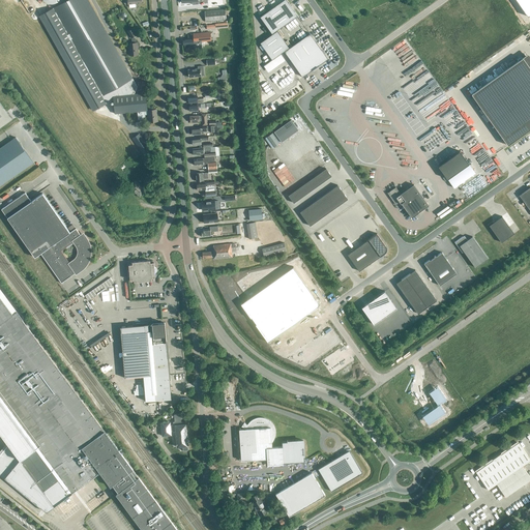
[(157,121),(156,110),(147,111),(145,93),(134,94),(137,86),(88,0),(67,0),(40,16),(94,110),(113,99),(115,114),(137,112),(138,119),(143,119),(142,116),(144,116),(144,115),(147,114),(148,122),(157,121)]
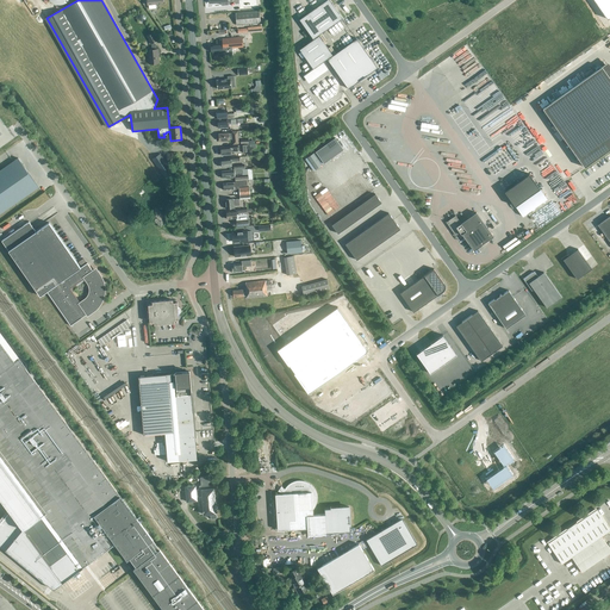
[(342,18),(329,0),(327,0),(299,19),(313,39),(342,18)]
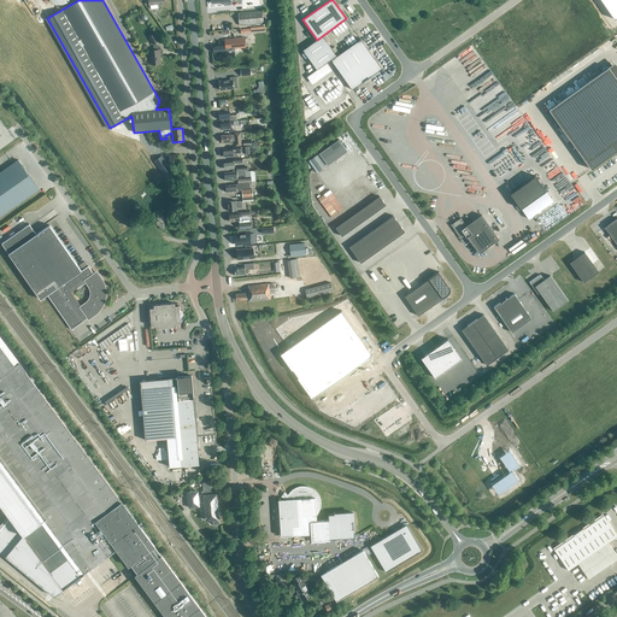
[(616,0),(600,0),(615,19),(616,16),(616,0)]
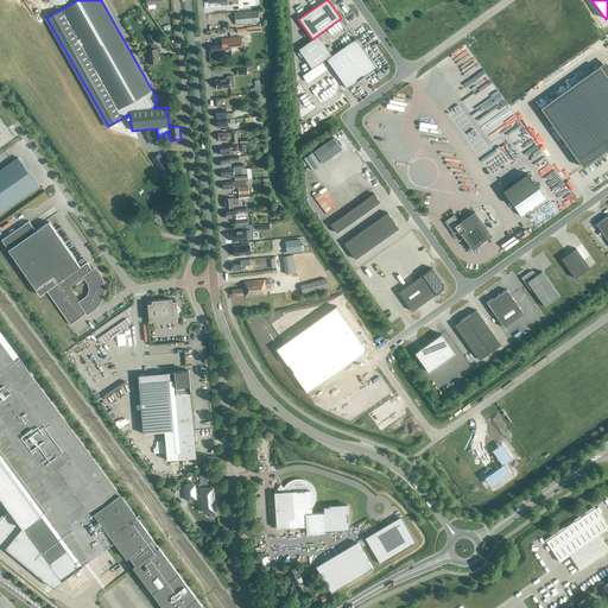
[(235,24),(259,21),(258,10),(234,12),(235,24)]
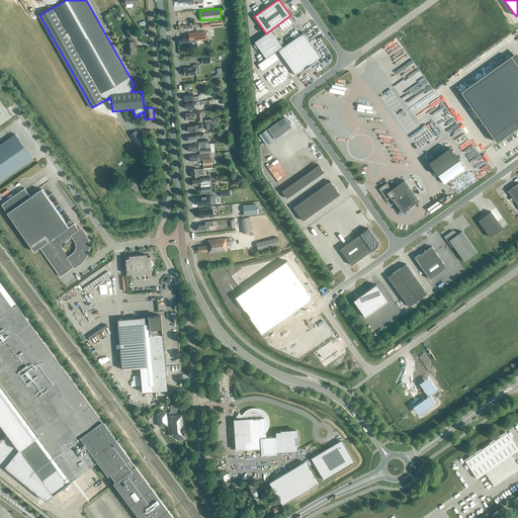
[(124,42),(125,55),(135,54),(134,41),(133,41),(132,38),(130,35),(133,34),(130,28),(124,31),(127,37),(128,42),(124,42)]
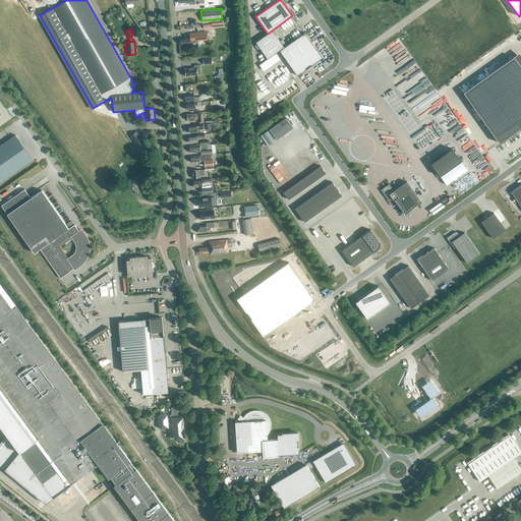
[(284,47),(272,31),(255,42),(268,59),(284,47)]
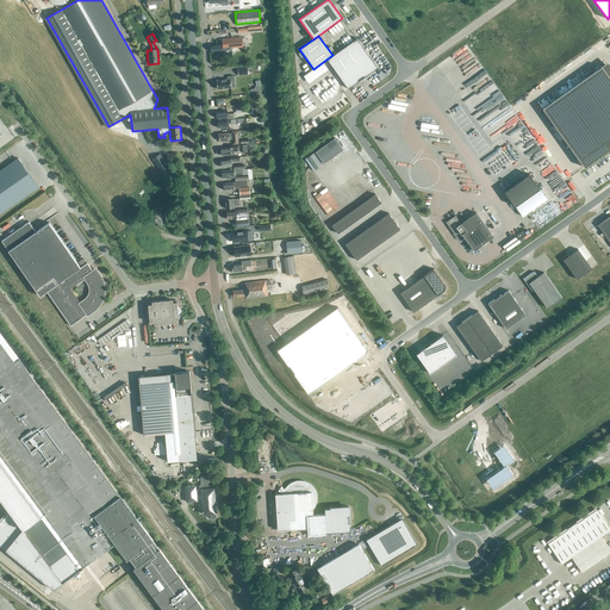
[(212,51),(212,55),(232,53),(231,48),(242,47),(242,39),(241,39),(241,37),(221,38),(222,44),(210,45),(211,51),(212,51)]
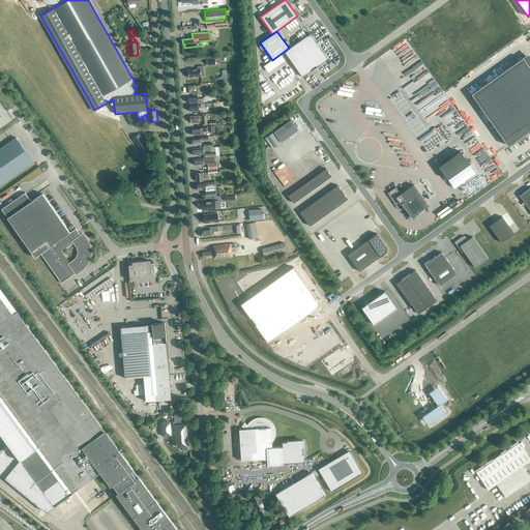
[(311,33),(285,52),(302,77),(328,59),(311,33)]
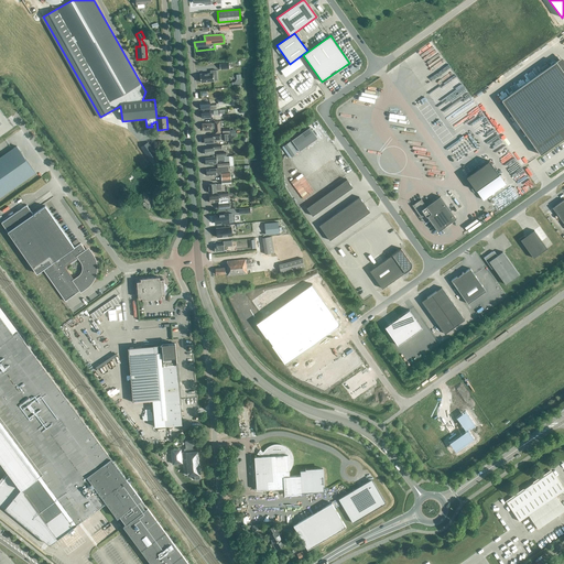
[(563,73),(555,61),(500,99),(540,154),(563,137),(563,73)]
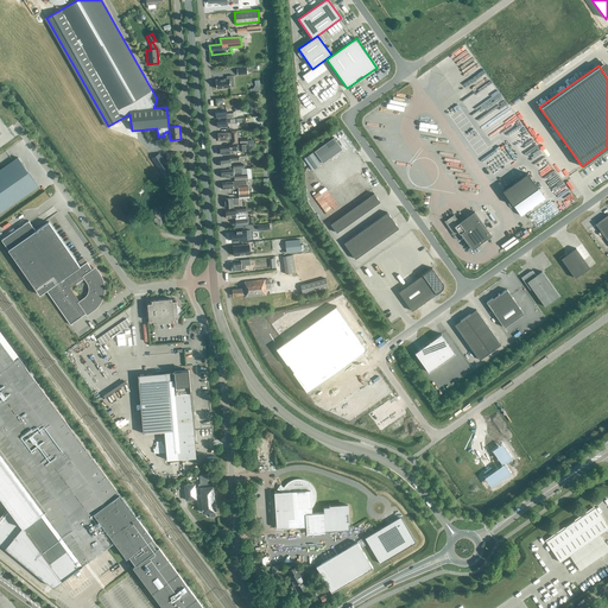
[(234,81),(233,75),(227,76),(227,78),(216,80),(216,89),(230,87),(230,82),(230,81),(232,81),(233,81),(234,81)]
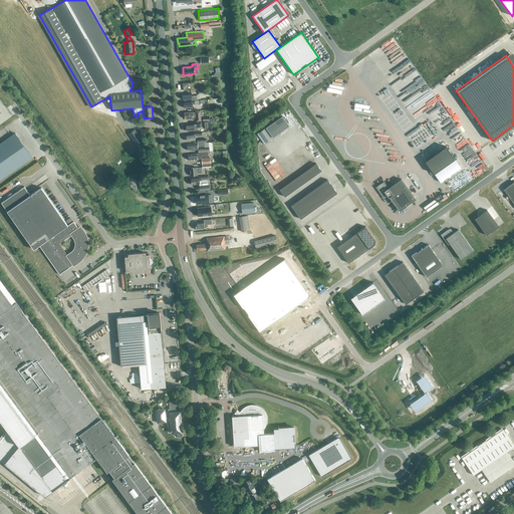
[(418,121),(393,82),(373,94),(383,109),(388,107),(403,131),(418,121)]
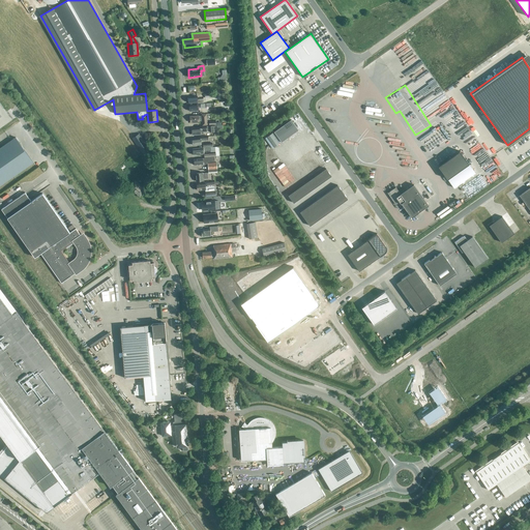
[(202,124),(207,124),(206,114),(201,114),(201,116),(198,116),(189,116),(190,122),(199,121),(202,120),(202,124)]
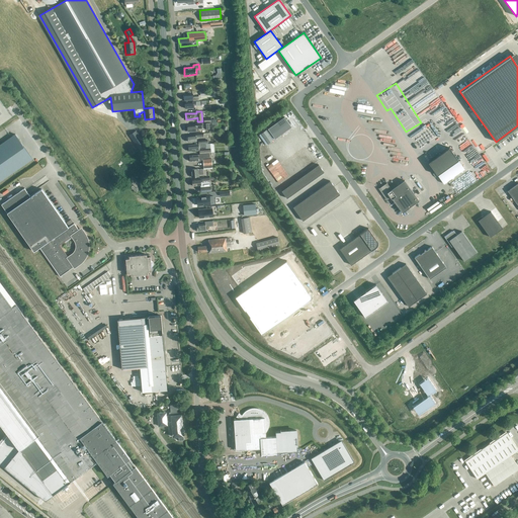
[(284,117),(268,128),(275,139),(291,126),(284,117)]
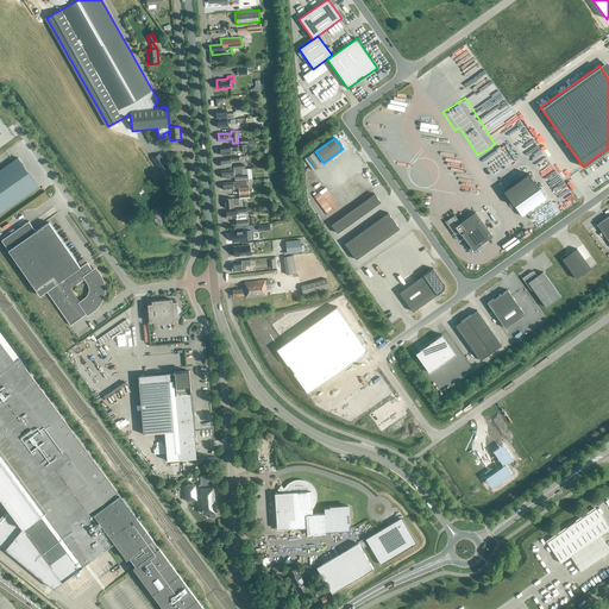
[(238,146),(234,146),(220,148),(220,151),(220,152),(220,154),(220,155),(230,154),(230,150),(234,150),(238,150),(240,151),(248,151),(248,144),(238,145),(238,146)]
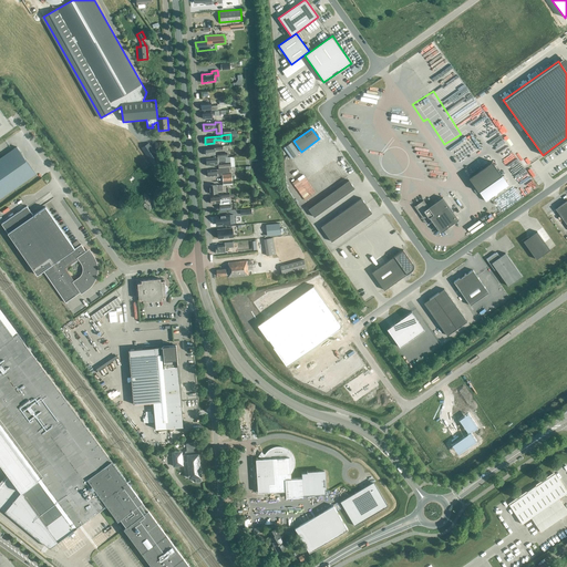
[(153,165),(161,160),(155,153),(157,152),(155,147),(153,150),(148,143),(141,148),(153,165)]
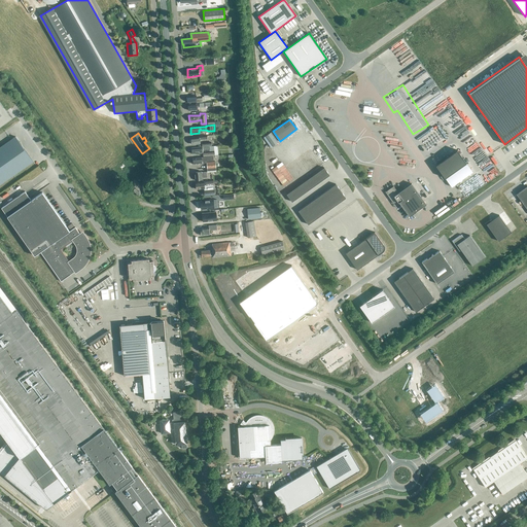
[(200,139),(207,139),(207,135),(199,136),(199,137),(190,138),(191,144),(200,143),(200,139)]
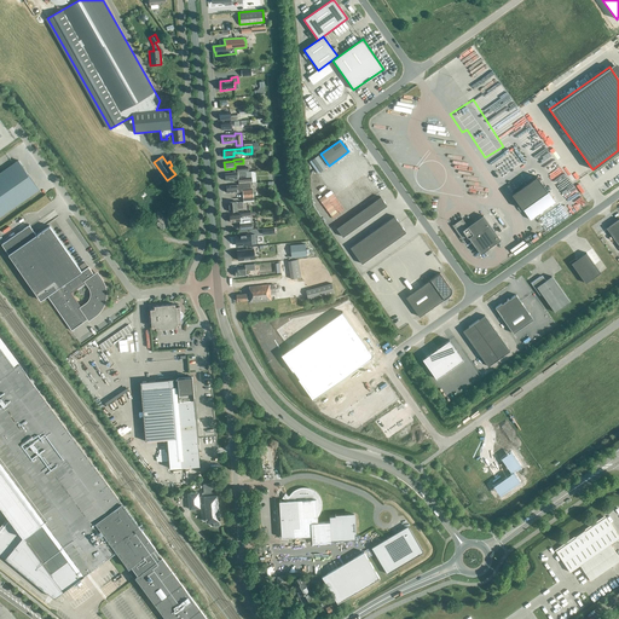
[(0,215),(39,190),(18,160),(0,172),(0,215)]
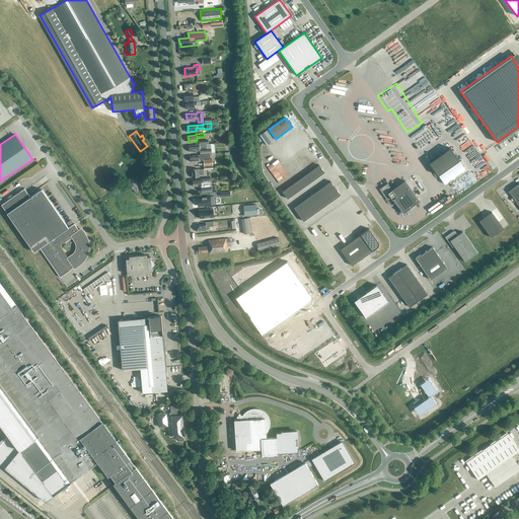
[(450,148),(429,162),(439,175),(444,183),(465,169),(459,161),(450,148)]
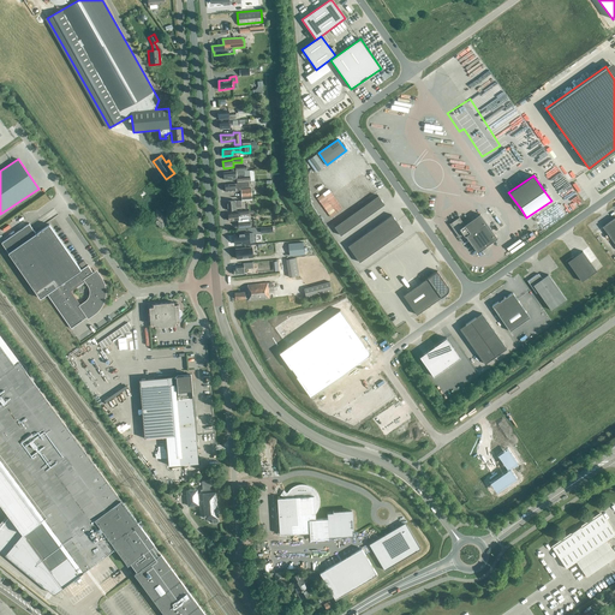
[(249,183),(243,183),(225,185),(226,191),(231,191),(233,192),(239,192),(240,190),(240,187),(249,187),(249,183)]
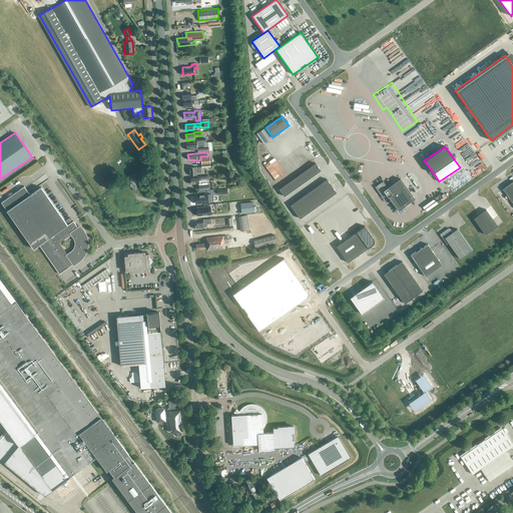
[(279,189),(285,196),(321,170),(316,163),(279,189)]
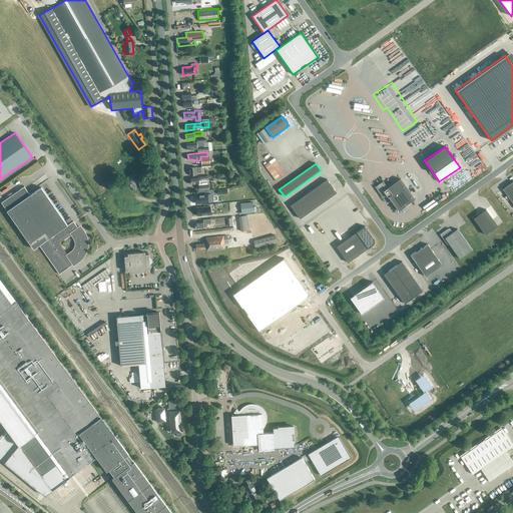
[(196,172),(201,172),(200,167),(196,167),(196,166),(188,167),(189,175),(196,174),(196,172)]
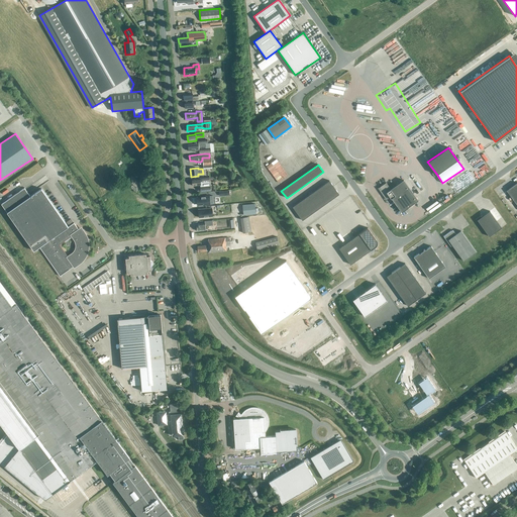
[(135,192),(141,185),(131,176),(127,181),(128,182),(126,184),(135,192)]
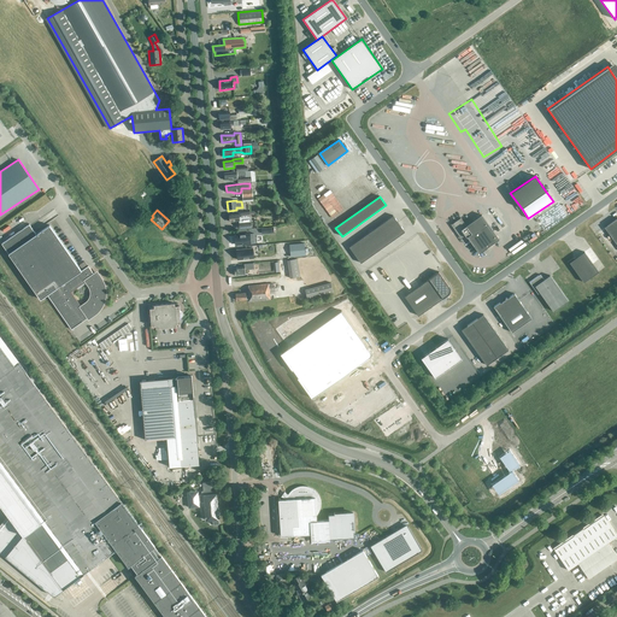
[(256,211),(248,211),(239,212),(239,213),(229,213),(229,217),(228,218),(229,219),(230,221),(238,221),(239,229),(251,228),(251,222),(250,223),(250,215),(256,215),(256,211)]
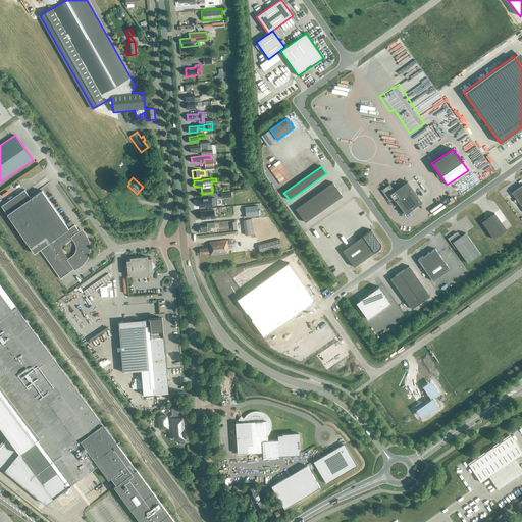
[(381,190),(389,201),(394,199),(395,201),(396,200),(406,214),(422,203),(408,181),(395,191),(389,185),(382,190),(381,190)]
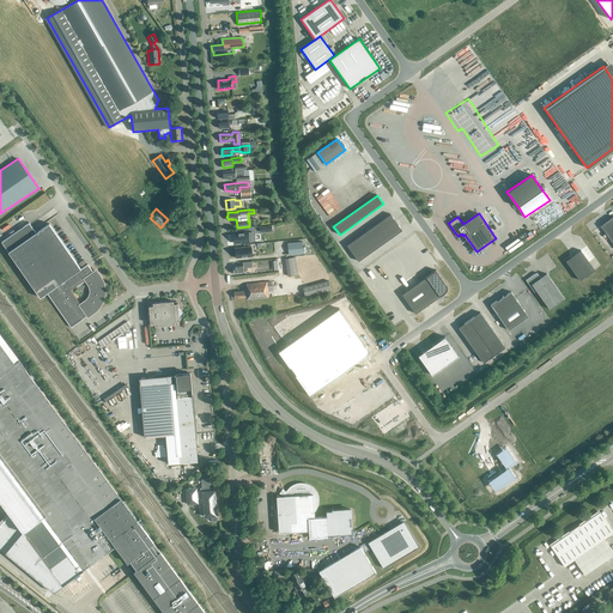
[(347,246),(358,261),(402,230),(390,214),(347,246)]
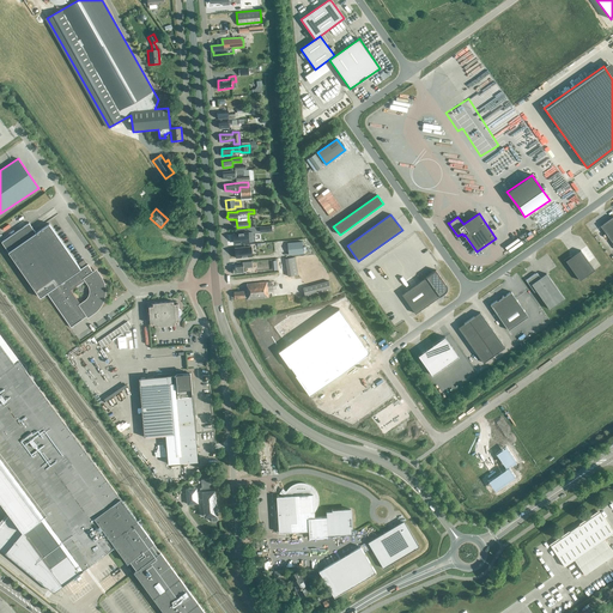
[(604,224),(600,226),(612,243),(612,217),(602,224),(604,224)]
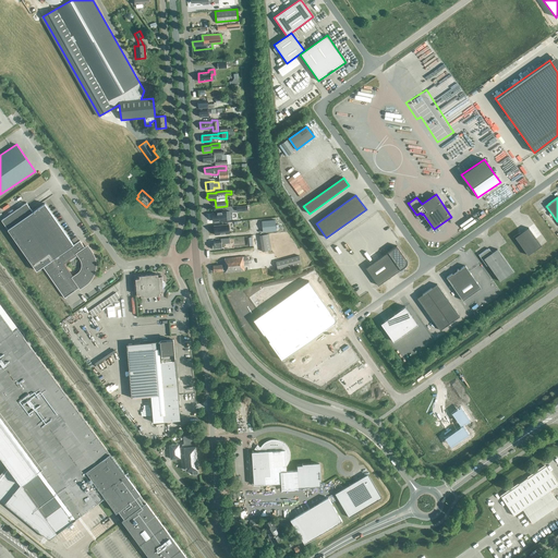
[(79,241),(73,244),(70,240),(45,204),(33,211),(26,203),(1,220),(37,270),(43,267),(64,298),(81,287),(79,286),(83,282),(84,284),(87,281),(91,278),(93,275),(94,270),(95,266),(94,262),(94,257),(92,254),(89,251),(86,253),(84,250),(86,249),(80,240),(79,241)]
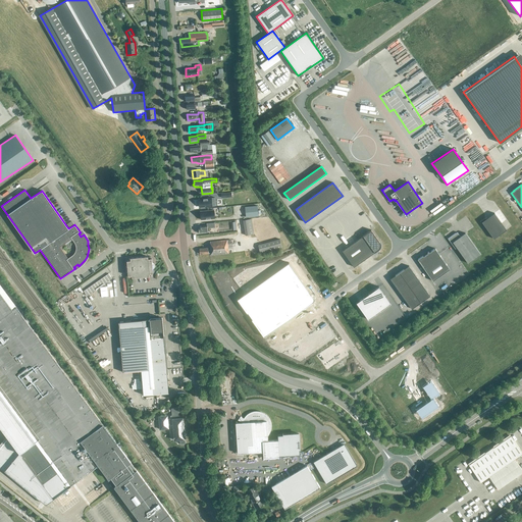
[(213,198),(197,199),(198,207),(210,206),(210,201),(213,201),(213,198)]
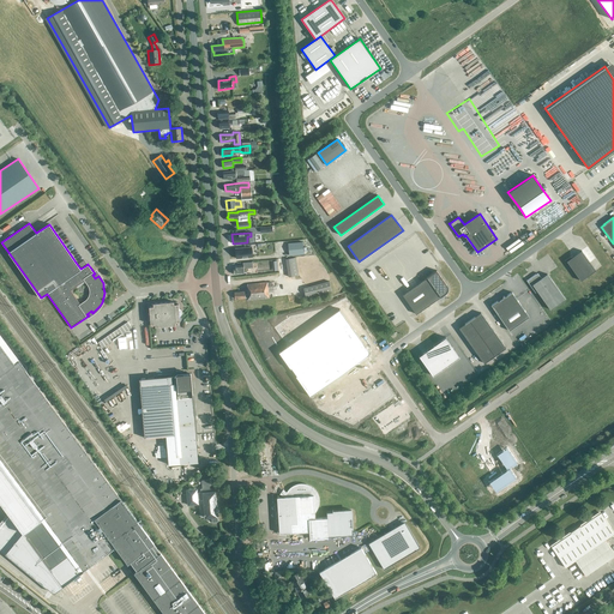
[(289,256),(304,254),(302,241),(288,244),(289,256)]
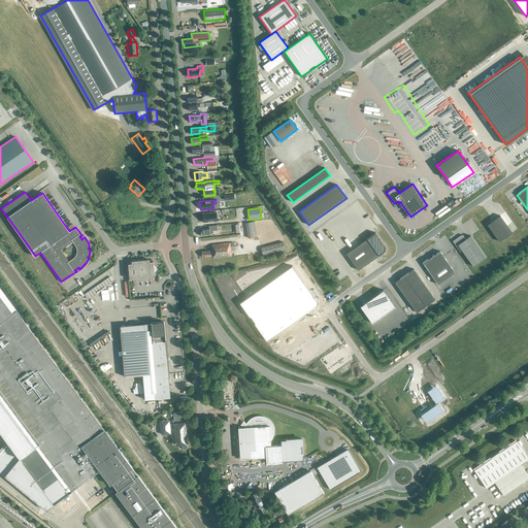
[(216,212),(201,213),(202,222),(217,221),(216,212)]
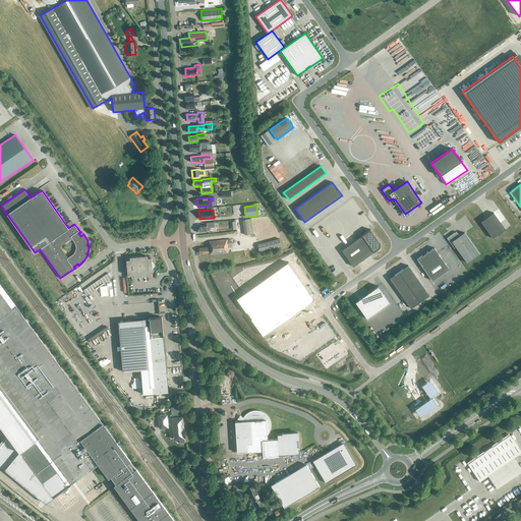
[(506,229),(494,213),(484,219),(483,218),(478,221),(483,229),(485,228),(493,238),(506,229)]
